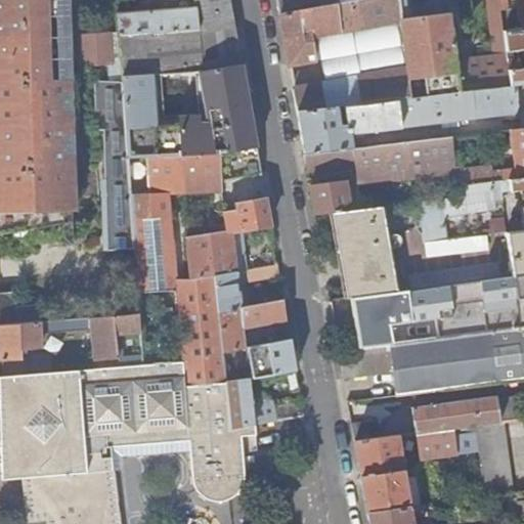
[(70,20),(69,0),(0,0),(0,212),(76,211),(70,20)]
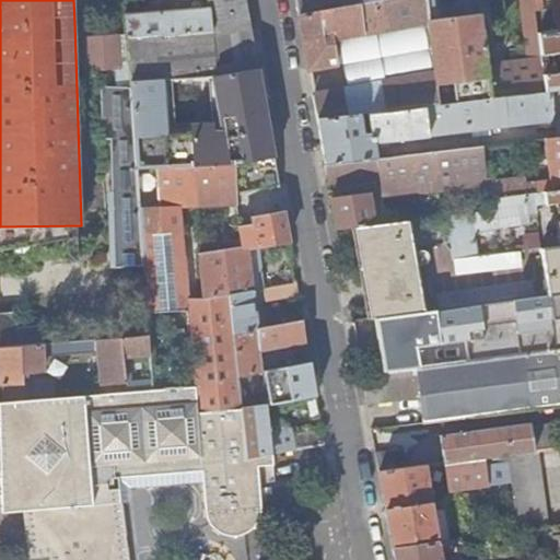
[(213,0),(214,8),(165,13),(165,7),(153,8),(153,14),(128,16),(129,35),(129,38),(213,31),(214,51),(217,76),(260,69),(255,35),(248,0),(213,0)]
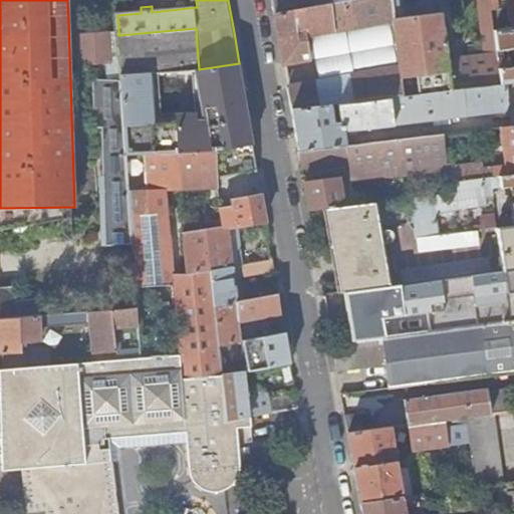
[(329,2),(329,0),(273,0),(276,12),(329,2)]
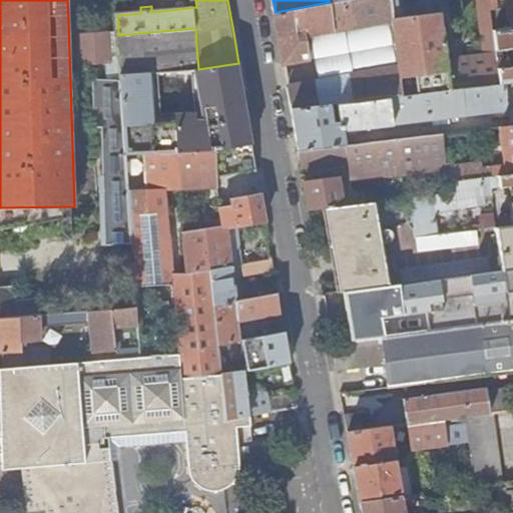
[(393,0),(342,0),(333,2),(337,28),(372,22),(394,19),(395,19),(393,0)]
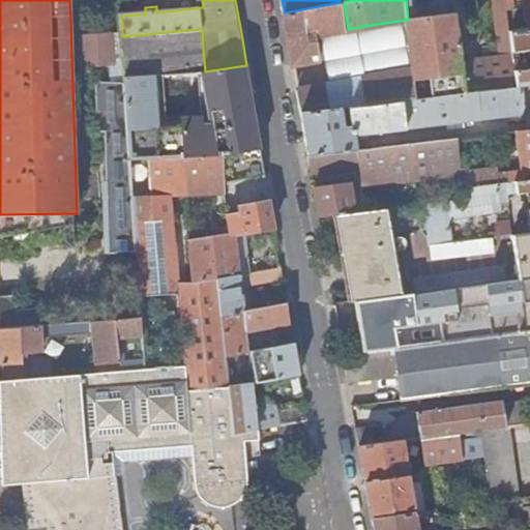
[(348,29),(344,2),(340,2),(285,12),(294,63),(320,59),(316,33),(348,29)]
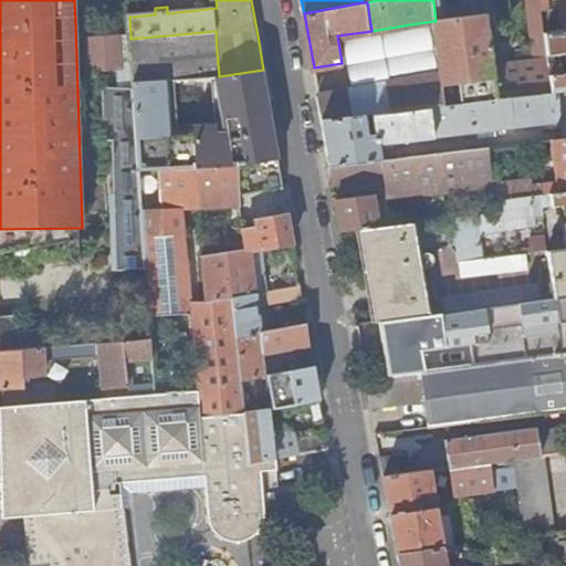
[(495,75),(488,14),(436,21),(435,21),(443,104),(464,101),(498,97),(495,75)]
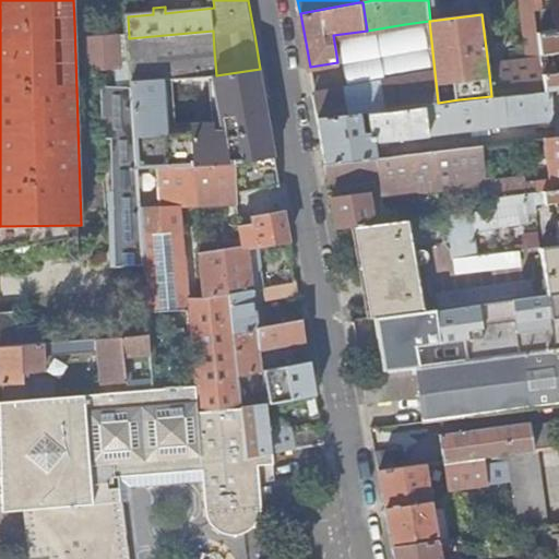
[(405,24),(367,31),(333,35),(337,62),(345,61),(349,87),(344,88),(347,114),(371,110),(438,103),(429,21),(405,24)]
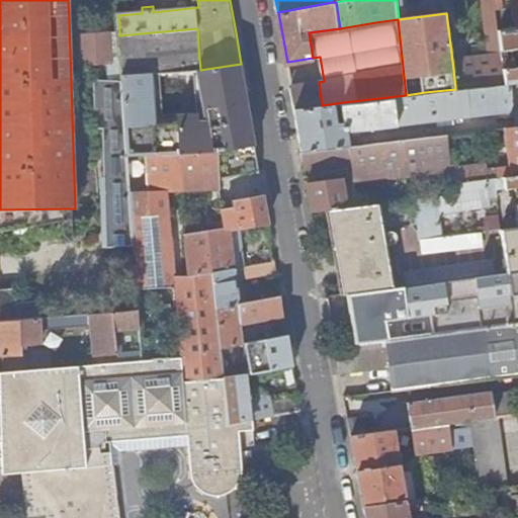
[(511,82),(517,81),(517,25),(515,26),(498,28),(502,62),(505,83),(511,82)]
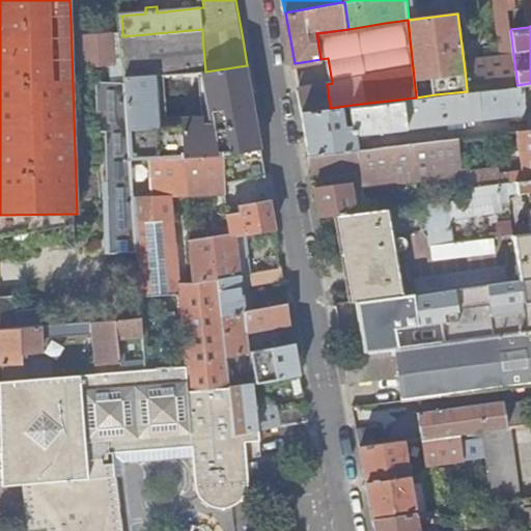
[(124,56),(203,49),(202,29),(122,36),(123,49),(124,56)]
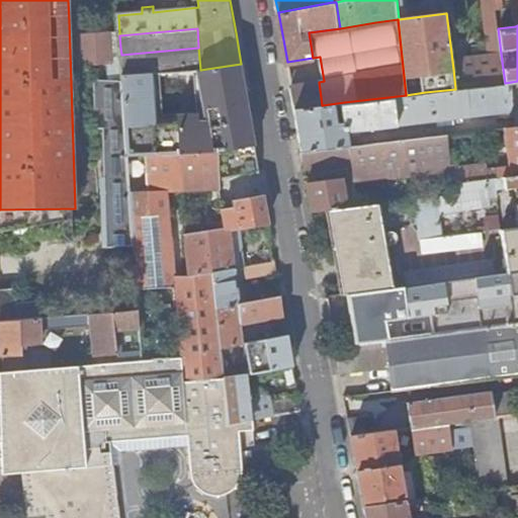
[(112,64),(111,81),(122,81),(122,76),(121,55),(120,48),(119,35),(119,32),(82,35),(84,66),(112,64)]
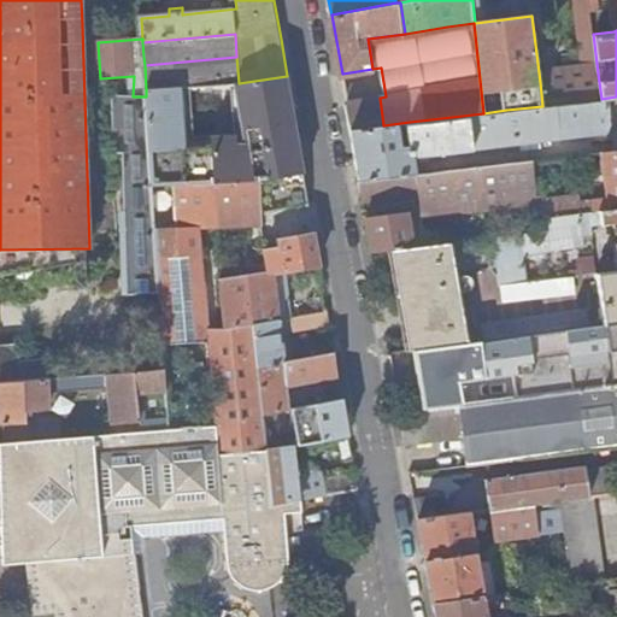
[(236,83),(239,83),(236,57),(145,65),(146,90),(181,88),(209,86),(236,83)]
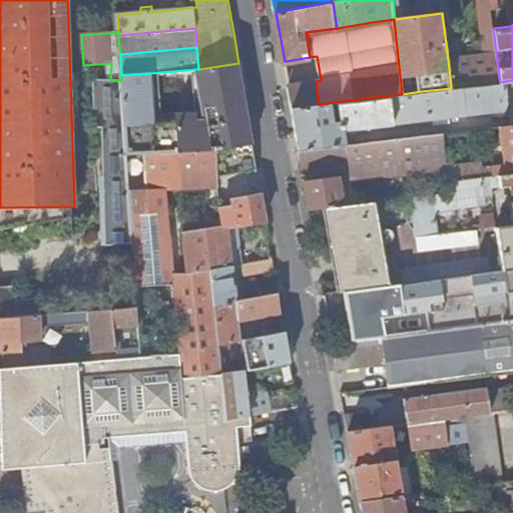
[(497,61),(449,68),(451,88),(500,82),(497,61)]
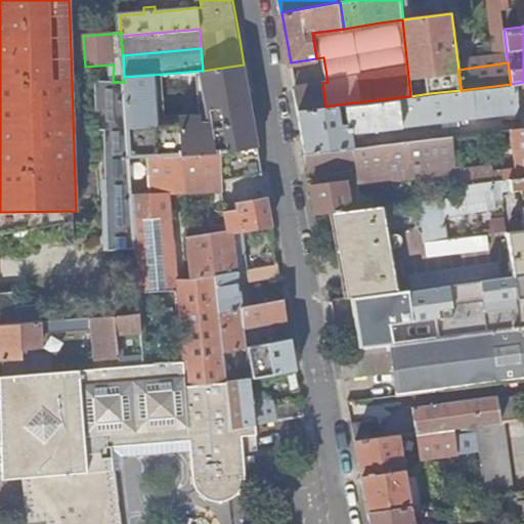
[(258,147),(244,64),(203,71),(201,71),(209,123),(180,125),(157,126),(154,75),(124,77),(124,82),(130,159),(220,154),(258,147)]
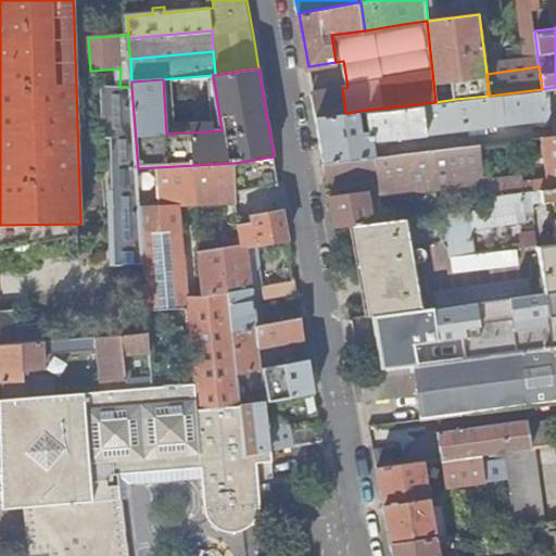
[(191,133),(188,77),(163,79),(166,134),(191,133)]
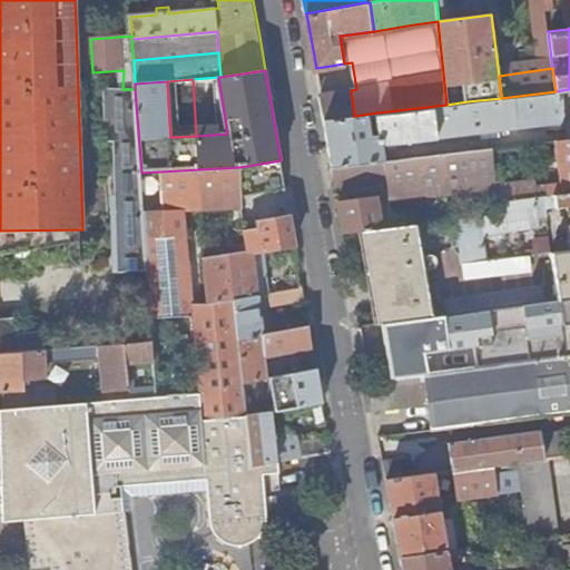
[(123,89),(105,88),(108,143),(116,143),(119,273),(148,271),(141,173),(135,89),(123,89)]
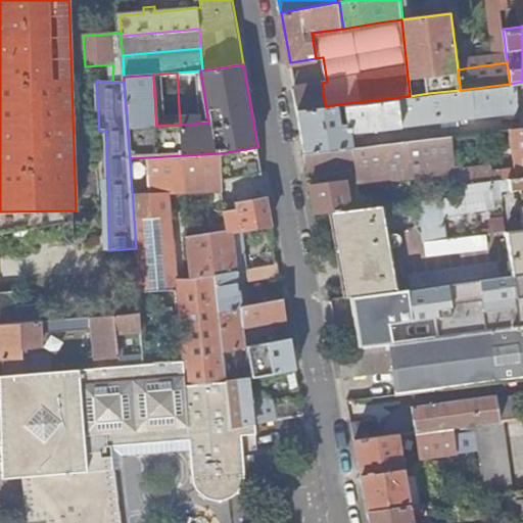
[(522,126),(522,82),(516,83),(519,110),(519,116),(514,117),(514,128),(522,126)]
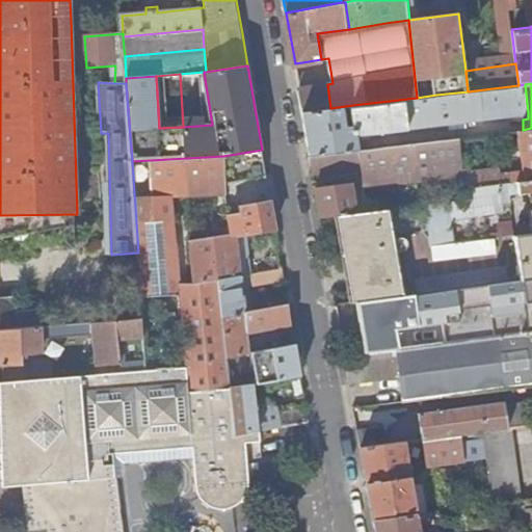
[(327,84),(299,89),(303,111),(330,108),(327,84)]
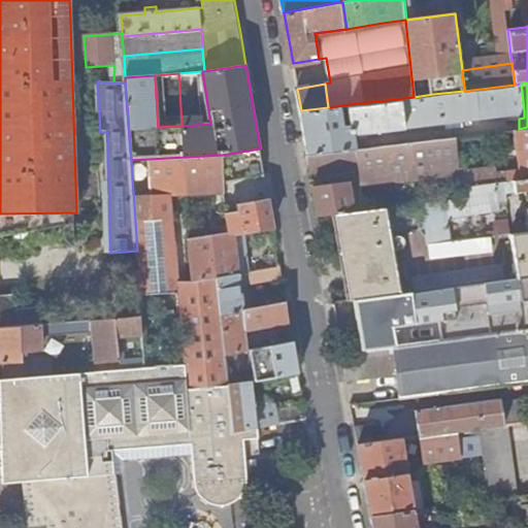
[(515,85),(464,91),(433,94),(436,123),(518,112),(524,111),(521,84),(515,85)]
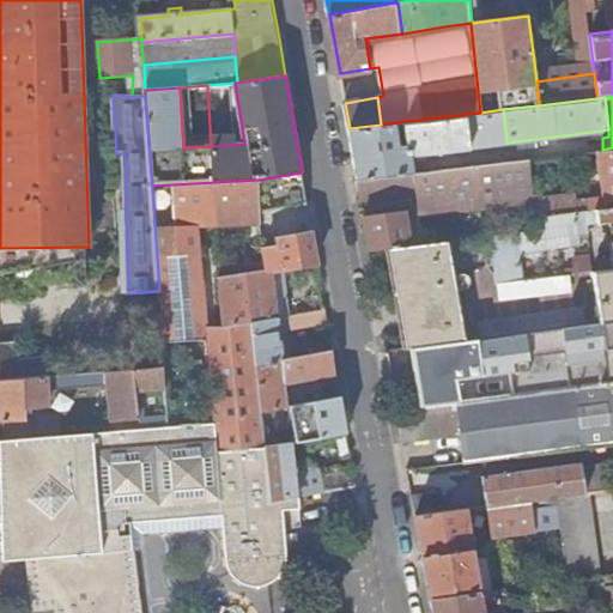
[(503,109),(480,113),(407,121),(412,156),(507,143),(503,109)]
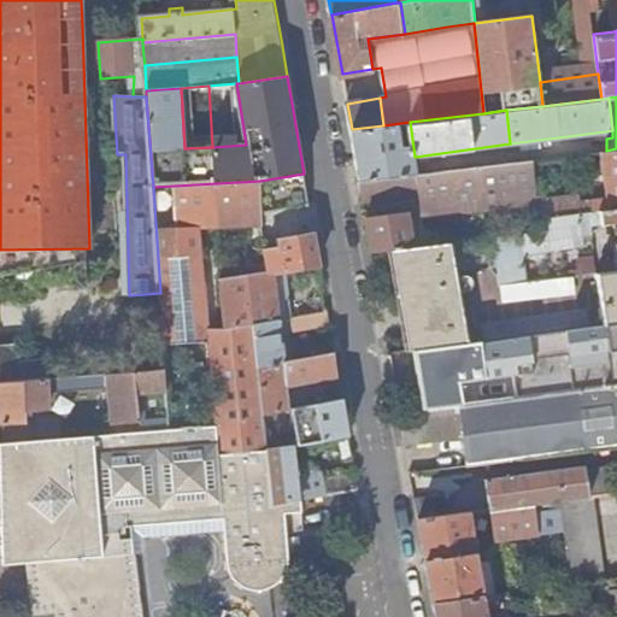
[(383,125),(352,129),(360,182),(418,175),(415,157),(410,122),(383,125)]
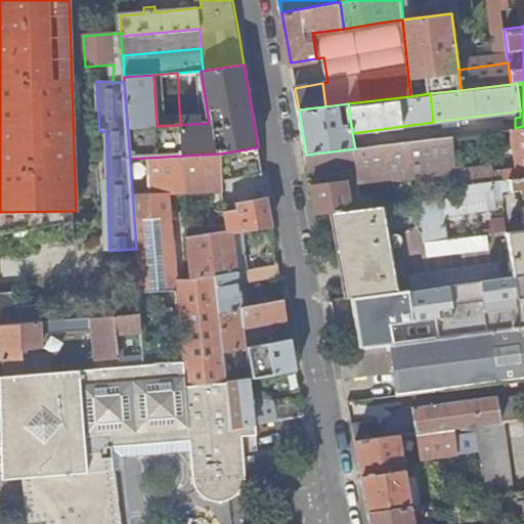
[(523,126),(515,128),(512,128),(517,167),(500,169),(492,171),(491,165),(459,169),(459,171),(461,185),(523,177),(523,126)]
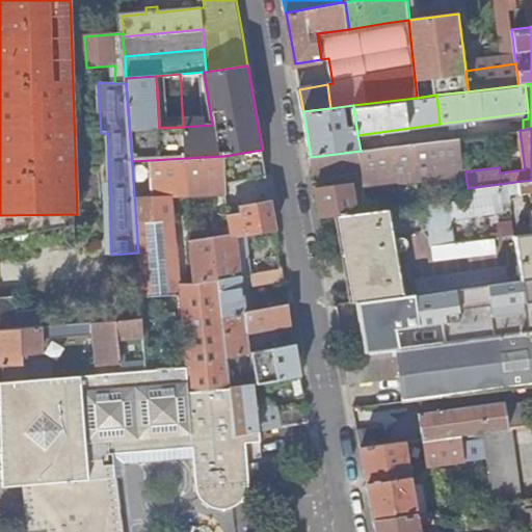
[(504,132),(508,171),(525,169),(520,130),(504,132)]
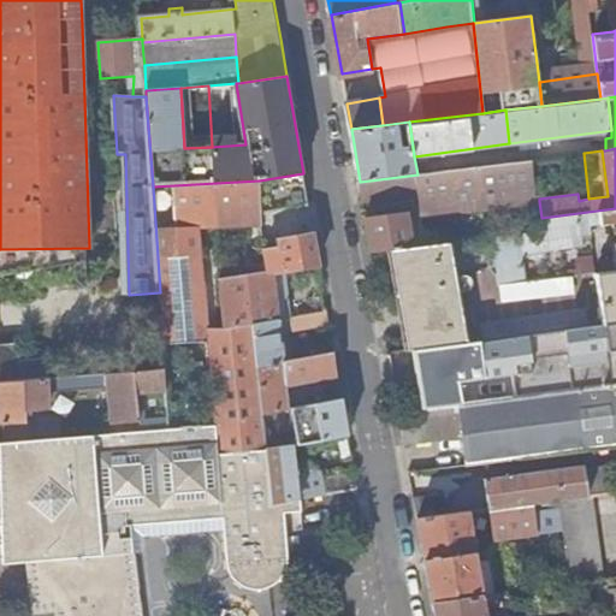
[(418,175),(360,182),(365,205),(421,196),(422,209),(424,214),(539,201),(539,199),(534,159),(418,175)]
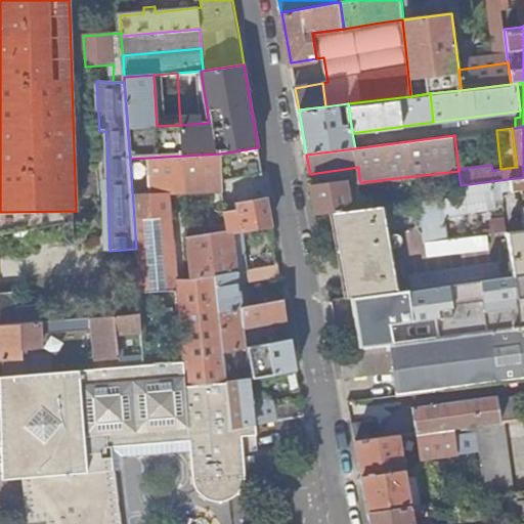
[(263,174),(258,147),(220,154),(222,181),(263,174)]
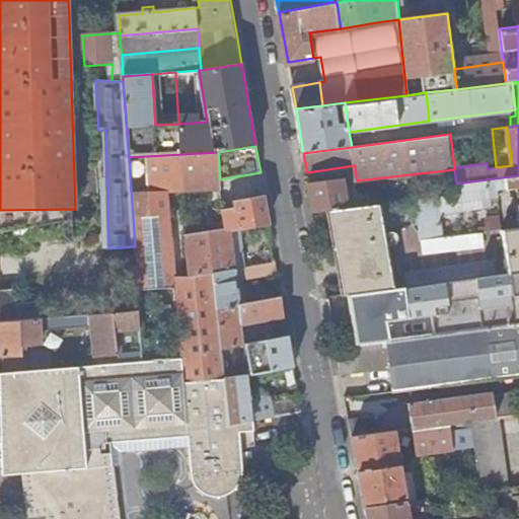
[(220,179),(218,152),(129,157),(135,246),(138,290),(178,287),(178,276),(170,191),(221,190),(220,179)]
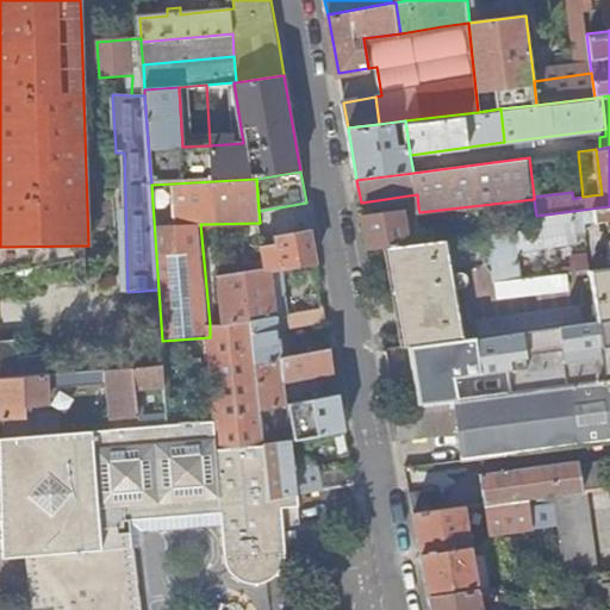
[(417,194),(361,203),(362,213),(405,209),(418,207),(417,194)]
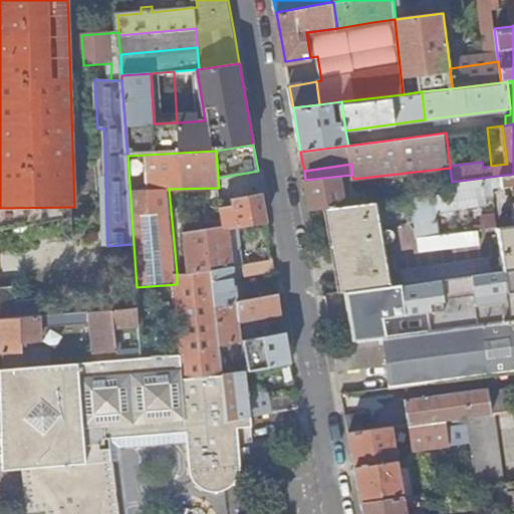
[(353,179),(352,175),(341,176),(344,206),(378,202),(413,198),(453,192),(452,182),(450,168),(353,179)]
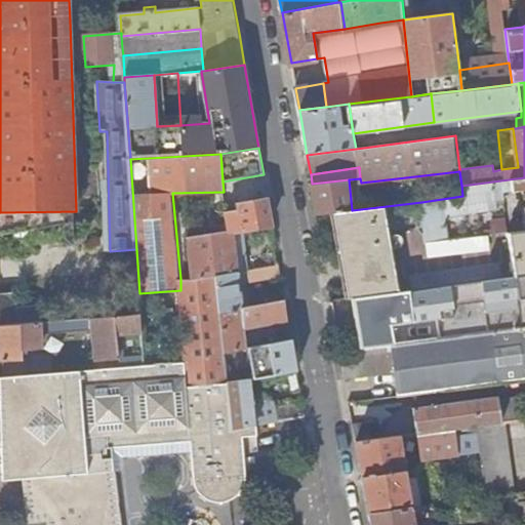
[(524,229),(524,177),(461,186),(462,196),(421,202),(426,242),(448,239),(446,215),(497,209),(497,200),(506,199),(505,192),(524,189),(524,205),(523,206),(524,213),(514,214),(515,231),(524,229)]
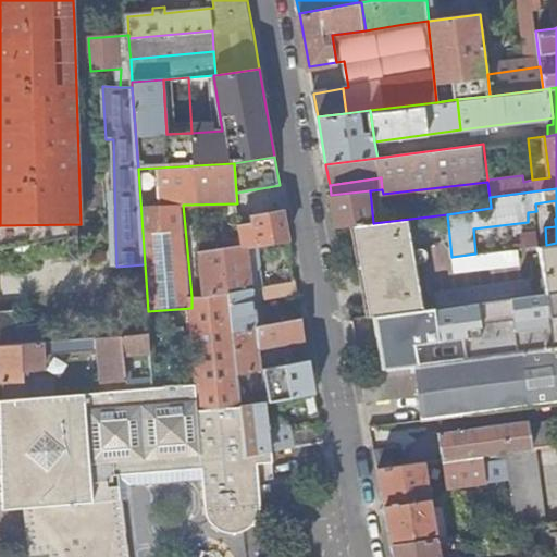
[(370,190),(331,195),(336,227),(358,225),(373,223),(370,190)]
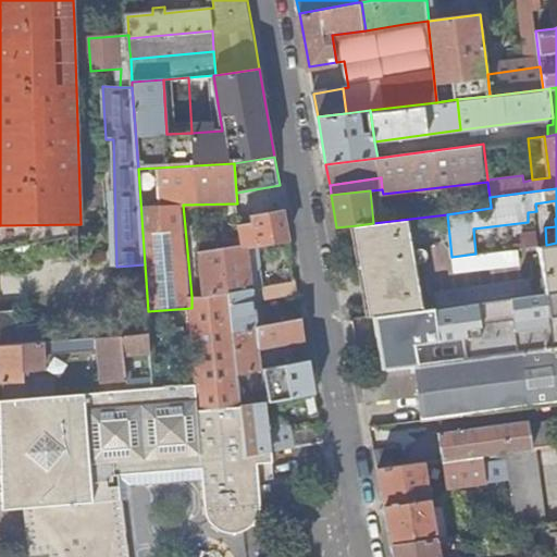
[(289,239),(284,211),(255,218),(255,224),(240,226),(244,245),(248,244),(249,246),(257,245),(289,239)]
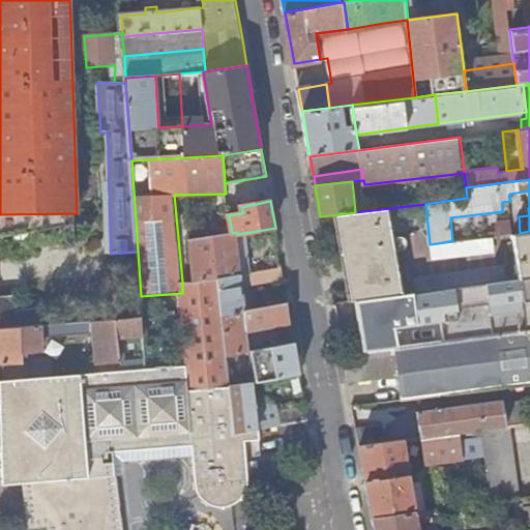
[(341,214),(356,300),(373,298),(404,293),(390,208),(355,212),(341,214)]
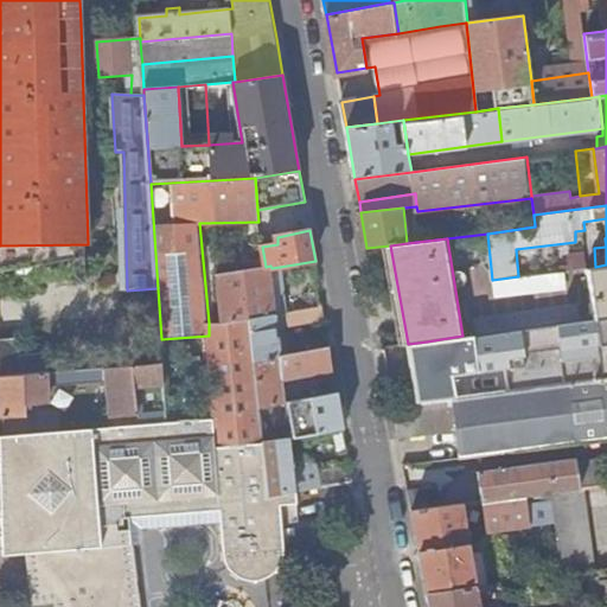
[(588,267),(594,317),(606,314),(606,264),(595,267),(588,267)]
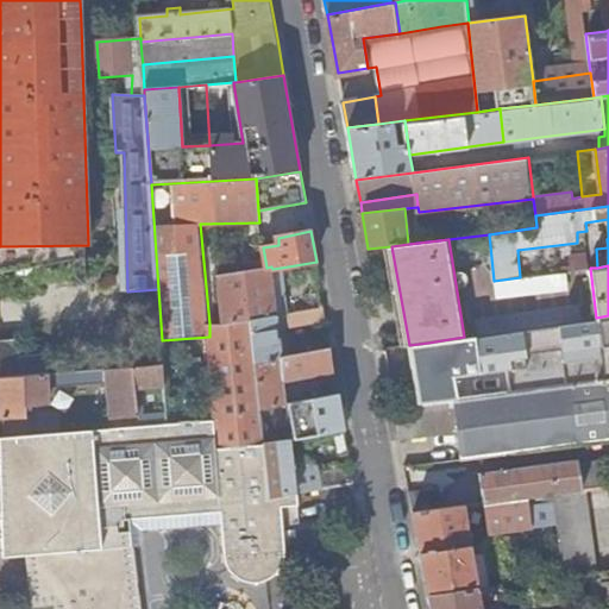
[(267,268),(219,276),(225,324),(251,319),(278,315),(287,313),(284,290),(281,268),(272,269),(271,267),(267,268)]
